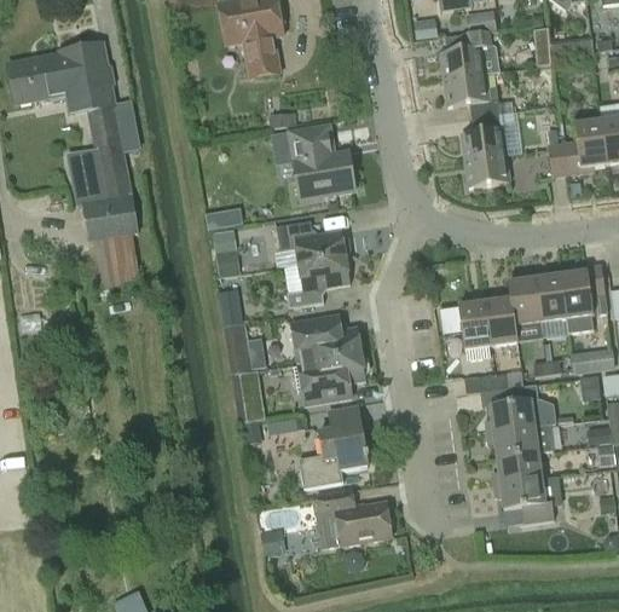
[(275,38),(284,35),(277,0),(232,0),(219,3),(226,46),(244,42),(250,79),(281,73),(275,38)]
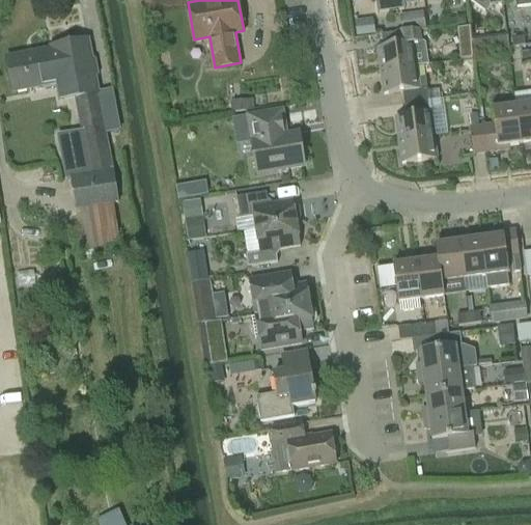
[(406,7),(406,22),(421,23),(422,8),(406,7)]
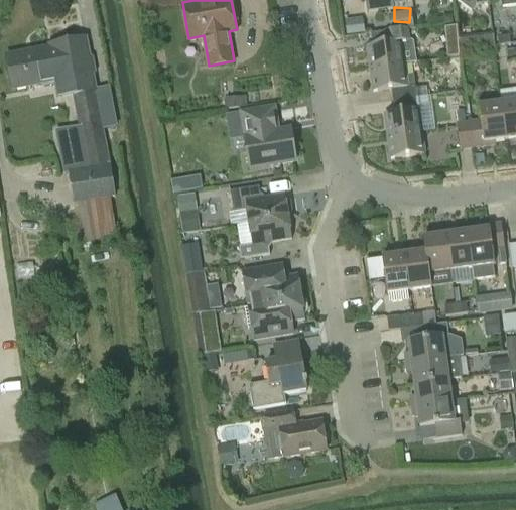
[(456,21),(443,21),(443,50),(456,50),(456,21)]
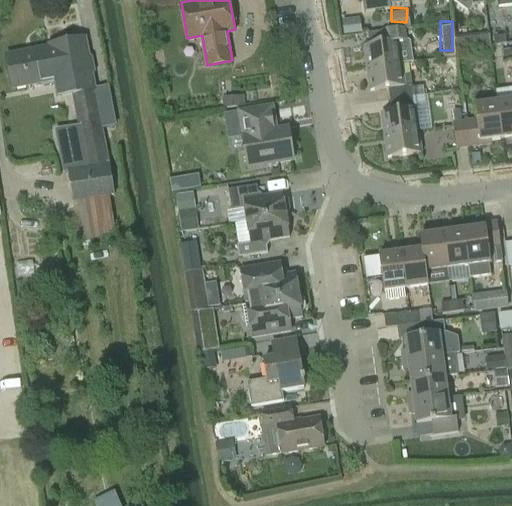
[(368,31),(370,43),(364,43),(367,64),(401,59),(413,58),(410,37),(408,35),(404,36),(402,26),(368,31)]
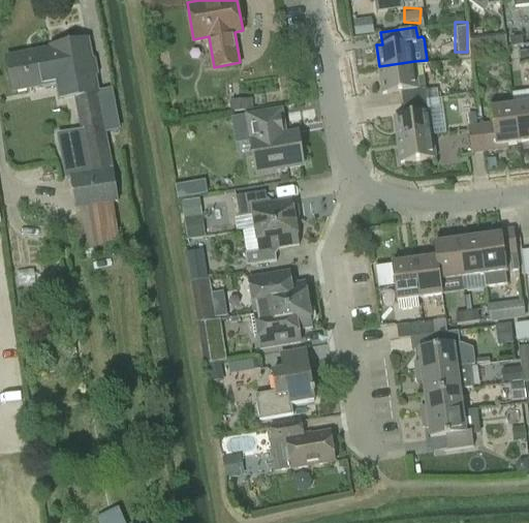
[(74,94),(75,94),(82,127),(57,130),(65,175),(69,174),(75,204),(81,245),(118,240),(120,240),(113,197),(117,196),(116,192),(112,165),(111,165),(96,88),(93,72),(87,36),(51,43),(51,45),(7,53),(13,87),(56,79),(59,96),(74,94)]
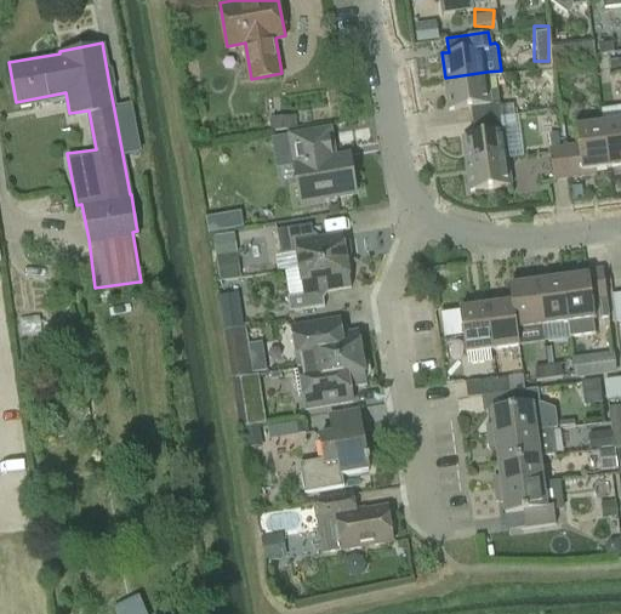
[(620,67),(620,53),(608,57),(609,69),(620,67)]
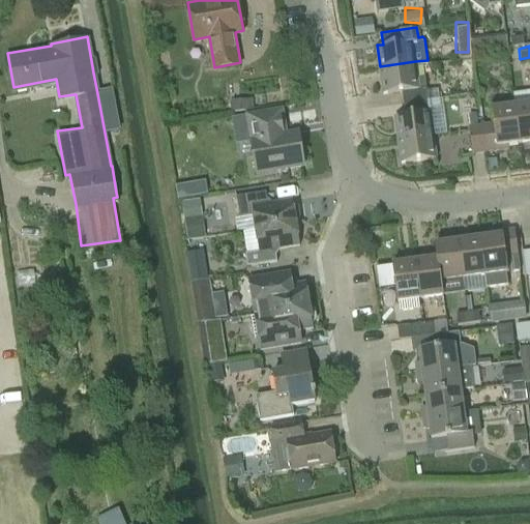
[(415,61),(380,66),(383,91),(402,88),(403,98),(428,95),(425,84),(424,74),(417,75),(415,61)]
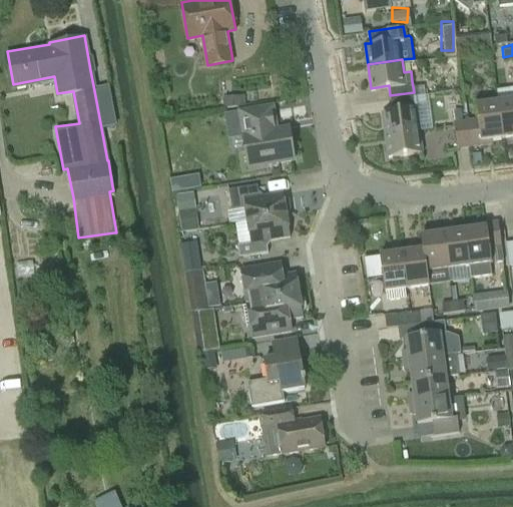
[(384,123),(385,131),(419,127),(418,123),(416,105),(414,92),(390,95),(392,109),(382,110),(384,123)]
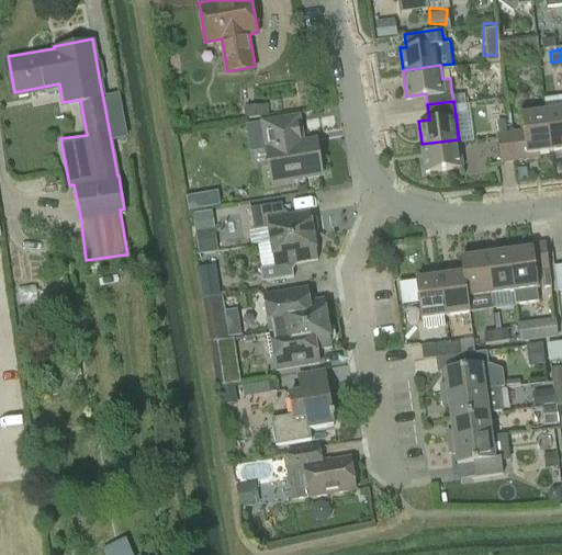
[(561,106),(547,110),(551,148),(561,146),(561,106)]
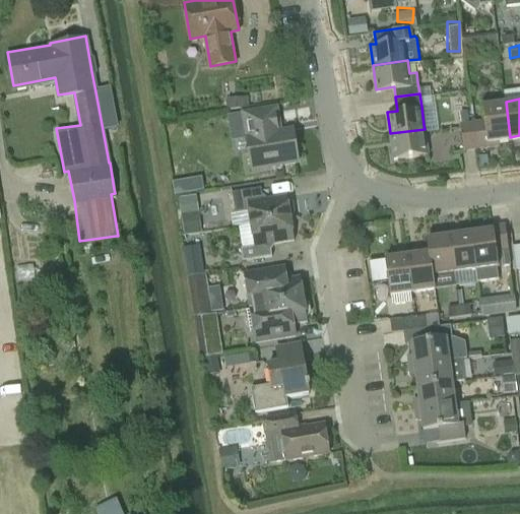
[(484,119),(473,121),(476,146),(499,143),(498,139),(510,137),(506,102),(482,105),(484,119)]
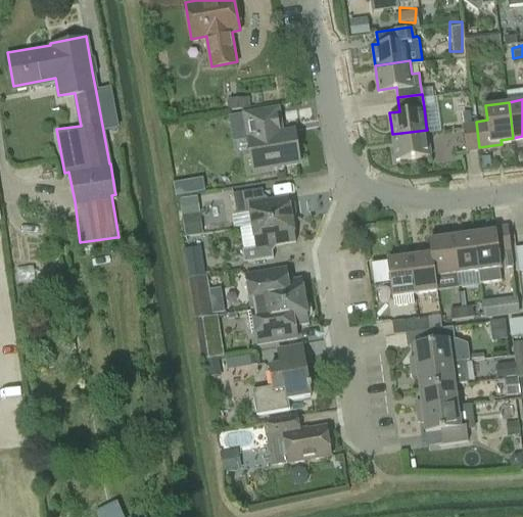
[(282,131),(281,126),(278,106),(245,111),(247,126),(249,136),(248,136),(253,165),(271,161),(272,166),(299,160),(294,129),(282,131)]
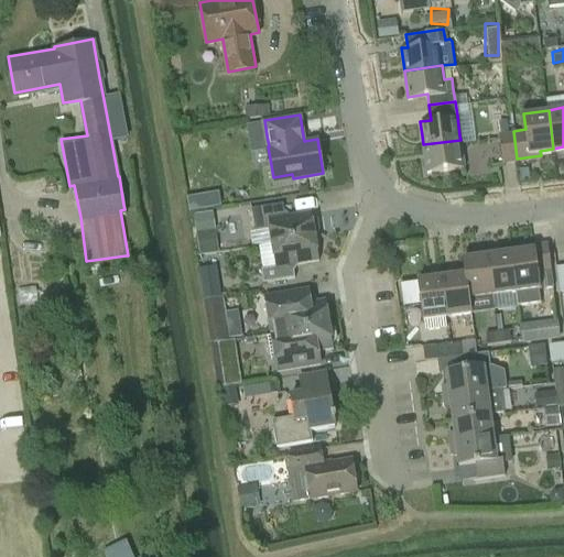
[(513,131),(499,132),(502,161),(517,159),(513,131)]
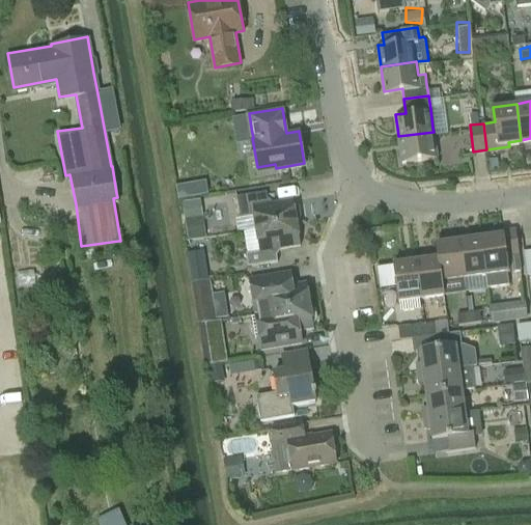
[(437,156),(434,132),(398,136),(401,161),(437,156)]
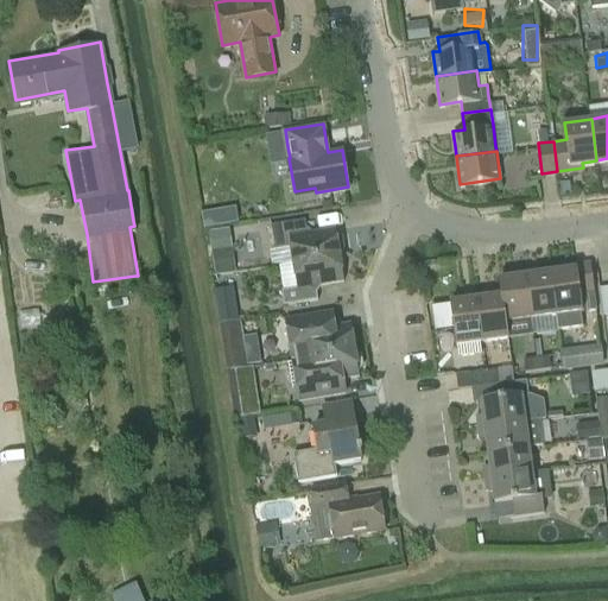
[(206,225),(220,222),(217,207),(202,209),(206,225)]
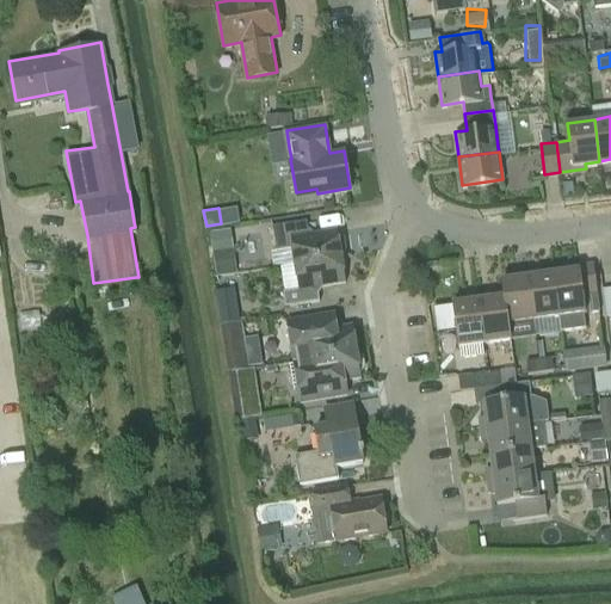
[(338,232),(337,228),(318,230),(307,225),(306,216),(272,222),(276,247),(291,245),(294,259),(341,252),(346,247),(344,235),(338,232)]
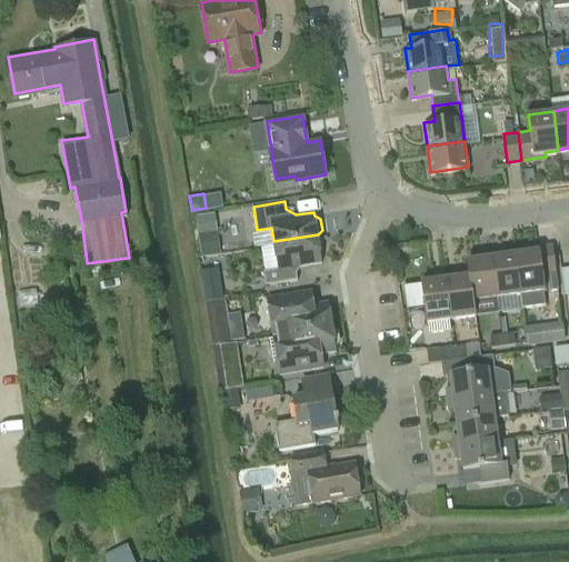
[(198,250),(217,247),(210,208),(191,211),(198,250)]
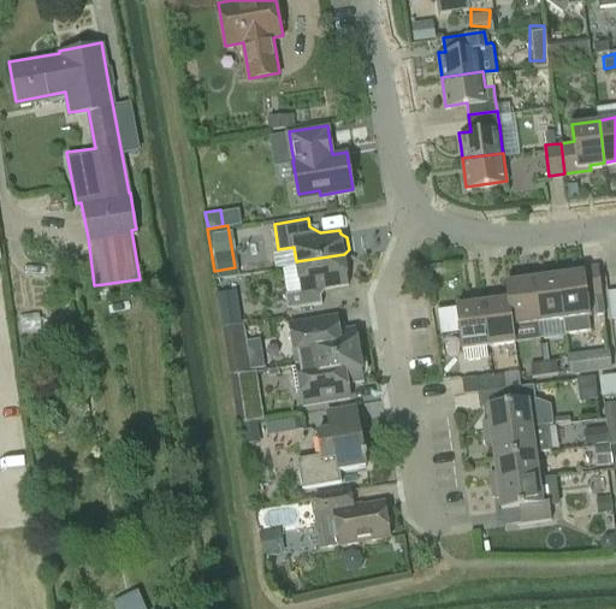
[(320,293),(325,285),(348,282),(344,254),(296,261),(301,288),(284,290),(286,306),(321,300),(320,293)]
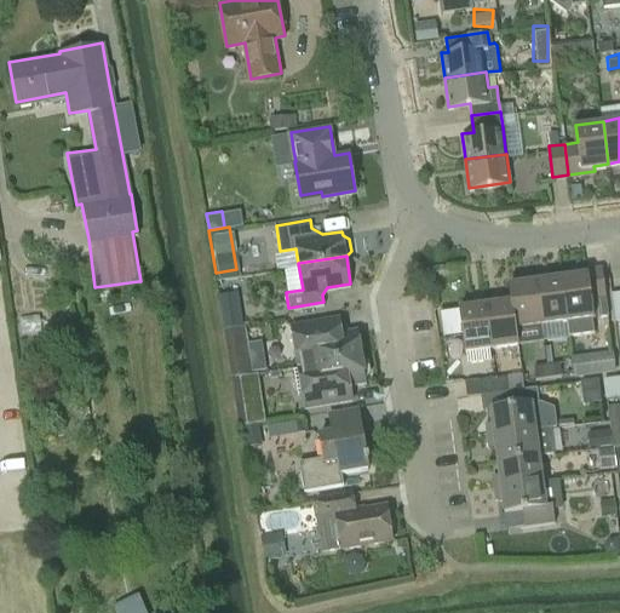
[(574,274),(561,275),(567,319),(569,333),(592,330),(591,315),(608,314),(601,265),(574,269),(574,274)]
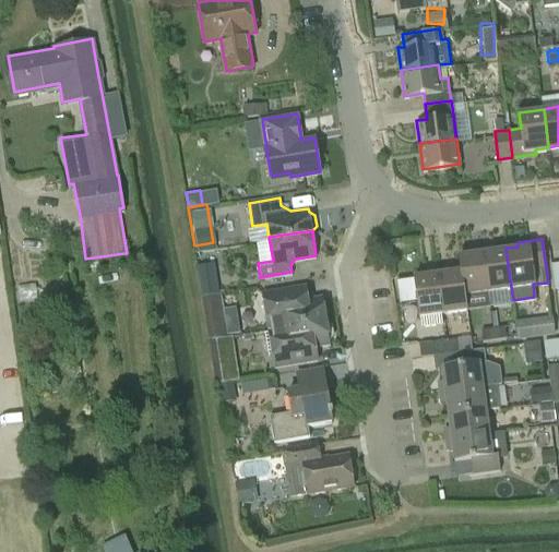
[(494,246),(483,247),(487,290),(511,287),(506,248),(494,250),(494,246)]
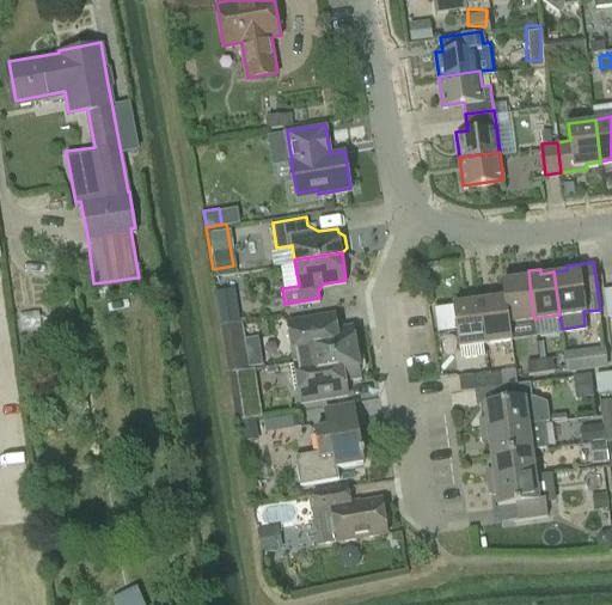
[(502,279),(505,295),(509,322),(533,318),(528,270),(515,273),(516,277),(502,279)]
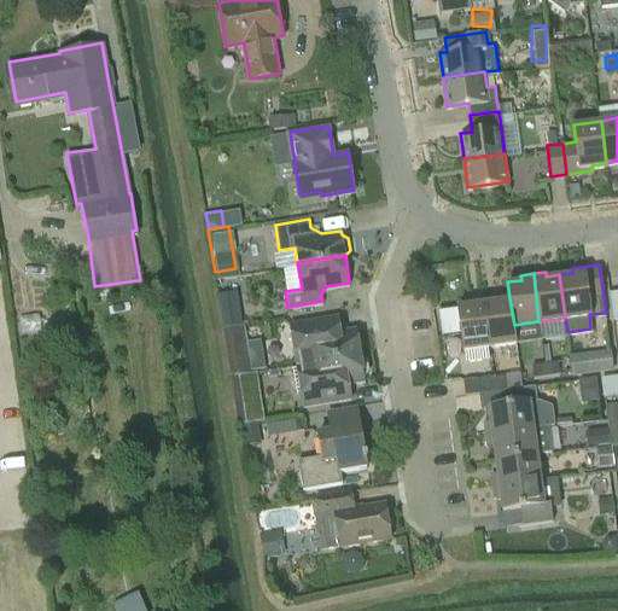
[(237,287),(219,291),(225,324),(243,320),(237,287)]
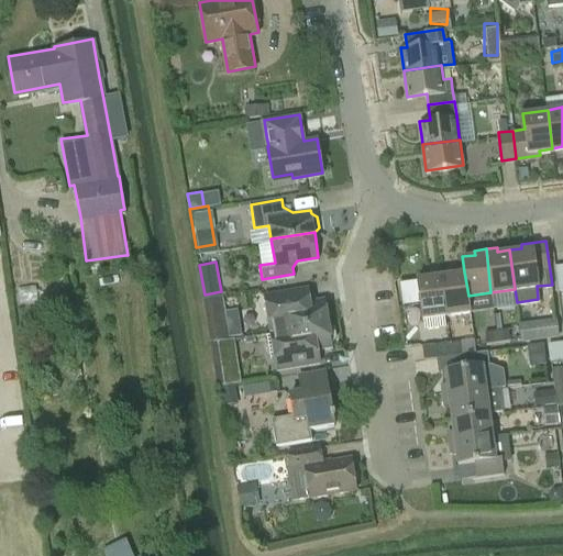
[(451,269),(440,270),(446,314),(471,311),(468,296),(464,271),(452,274),(451,269)]
